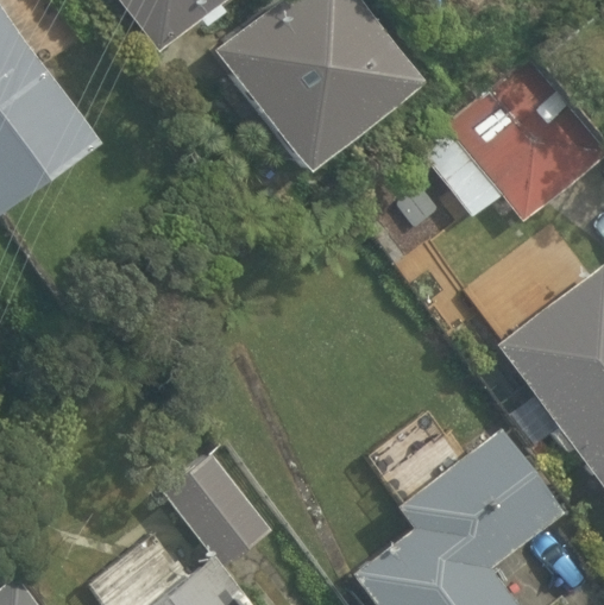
[(1,0),(0,0),(0,207),(100,140),(1,0)]
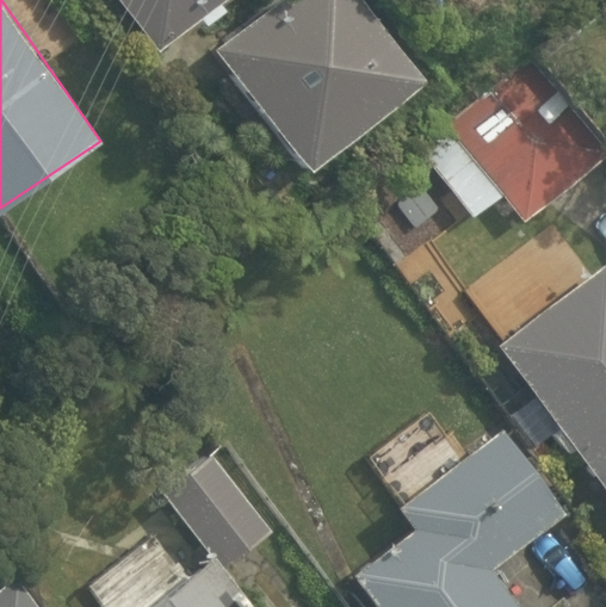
[(119,0),(158,49),(199,18),(205,26),(227,11),(221,2),(224,0),(119,0)]
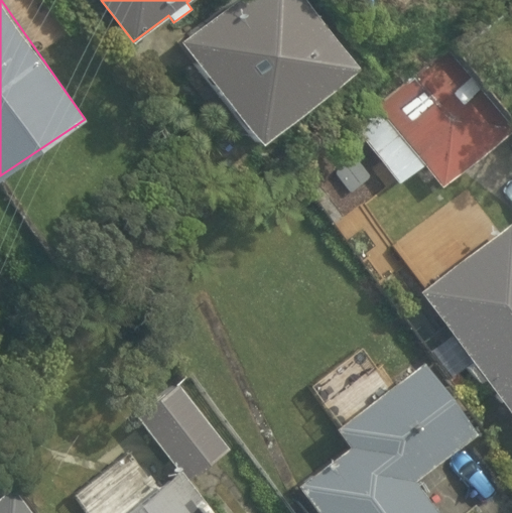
[(352,68),(300,0),(230,0),(175,39),(250,142),(352,68)]
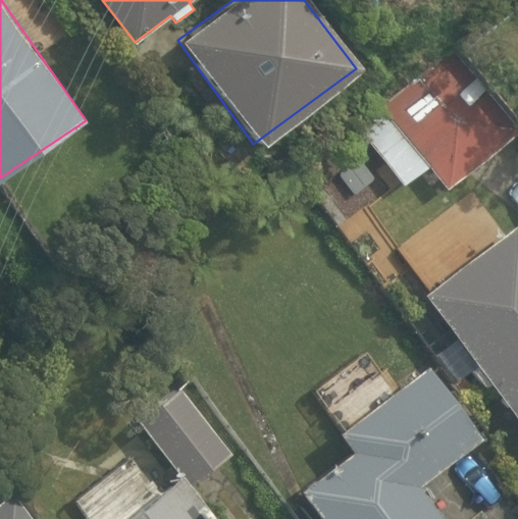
[(450,191),(513,140),(451,64),(387,115),(399,128),(374,149),(407,190),(432,169),(450,191)]
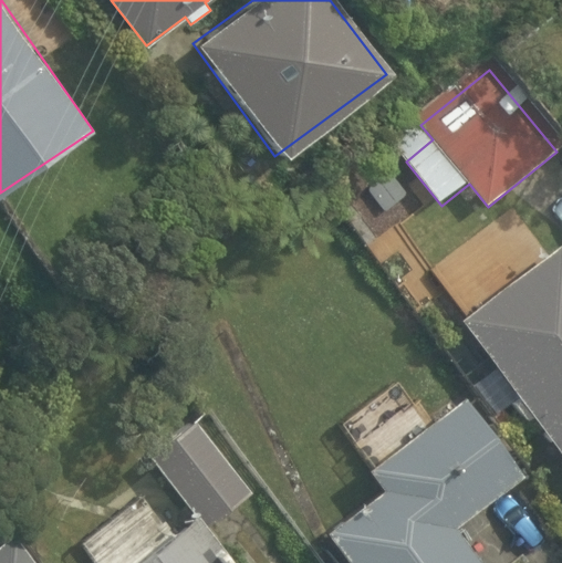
[(561,249),(462,321),(561,452),(561,249)]
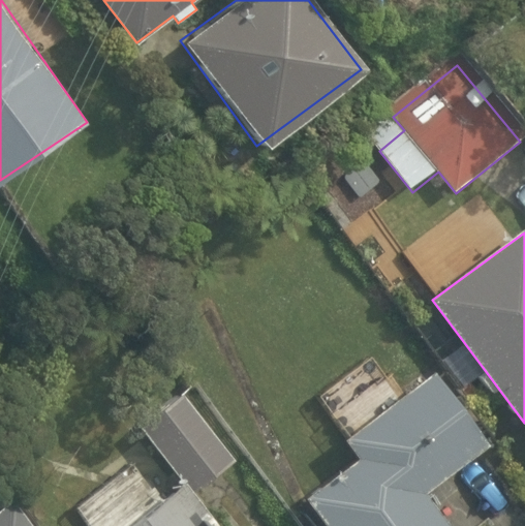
[(359,459),(307,497),(328,525),(451,525),(427,494),(492,446),(436,372),(345,441),(359,459)]
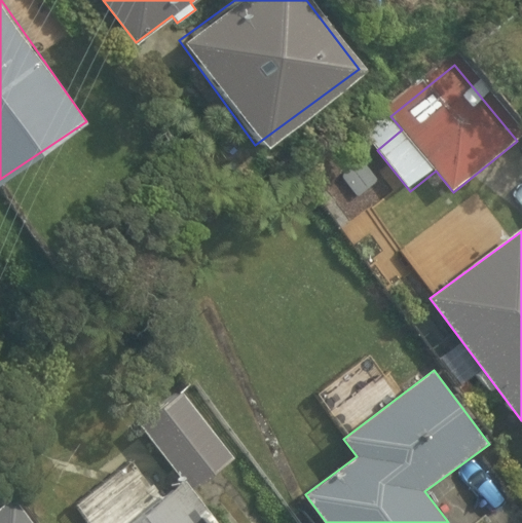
[(135,422),(179,481),(187,492),(230,460),(178,390),(135,422)]
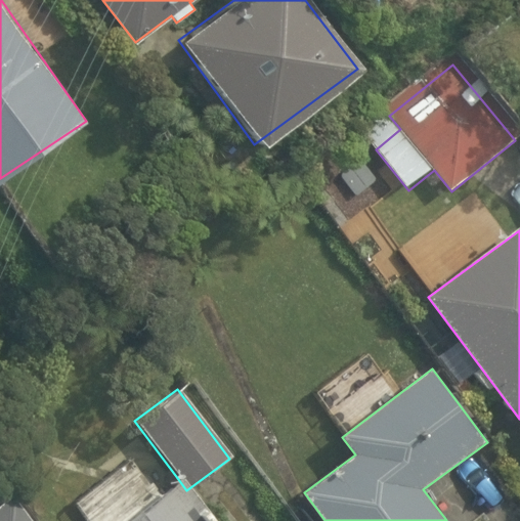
[(178,479),(124,520),(211,520),(186,490),(178,479)]
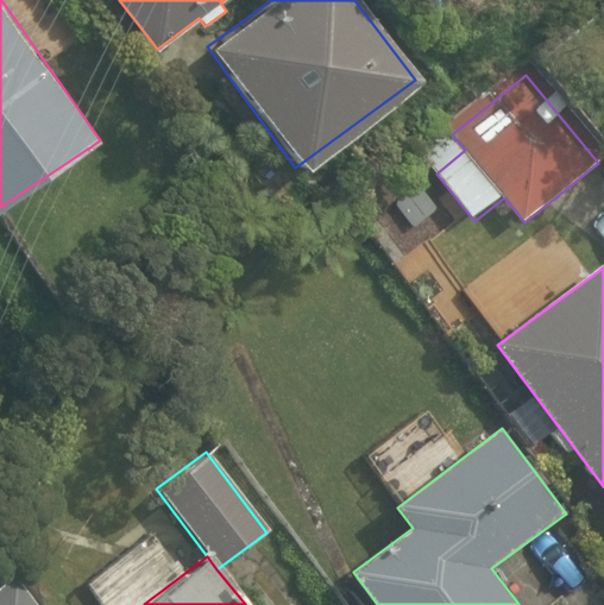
[(0,584),(0,604),(35,604),(13,575),(0,584)]
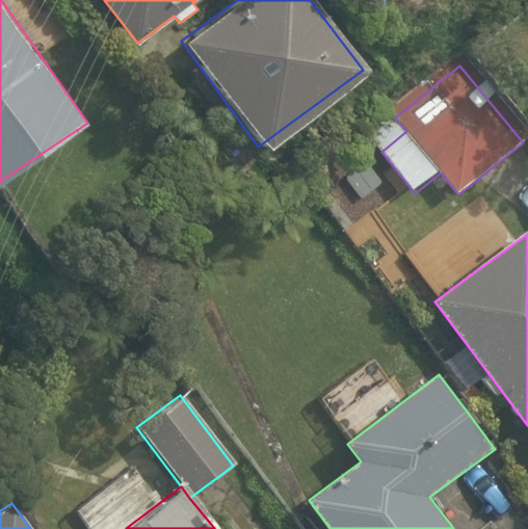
All buildings are outlined.
